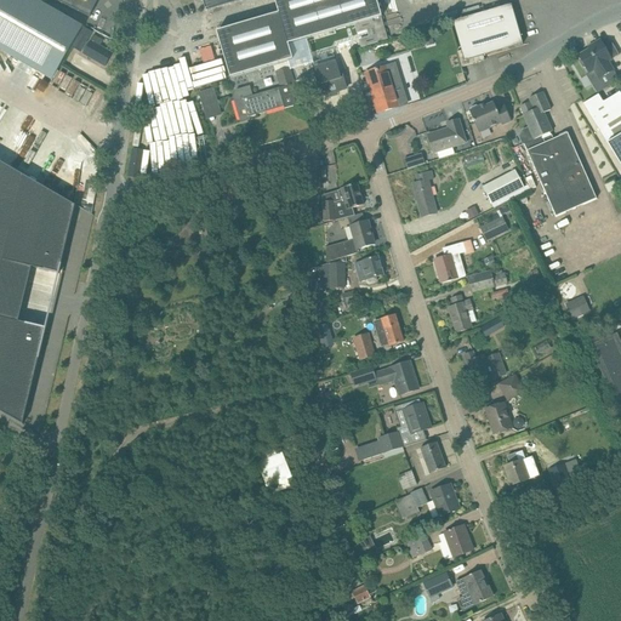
[(35,0),(0,0),(0,49),(52,79),(83,27),(35,0)]
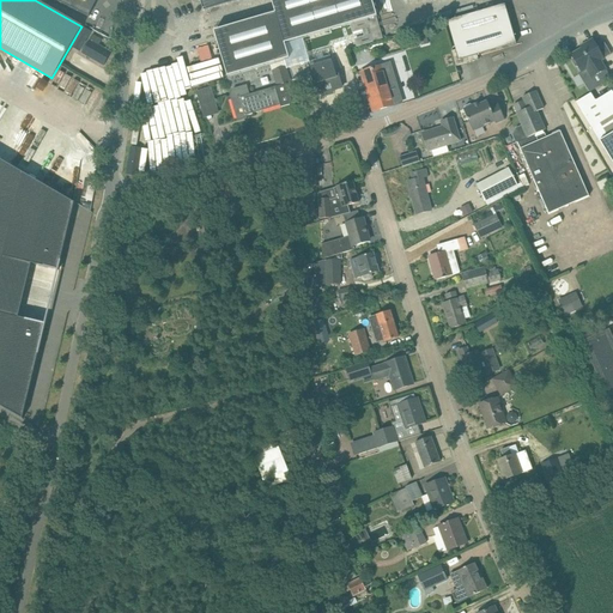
[(54,0),(89,17),(96,0),(54,0)]
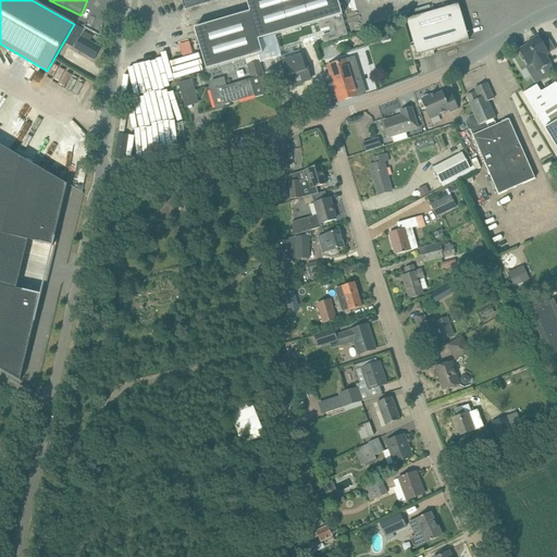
[(217,0),(182,0),(185,10),(217,0)]
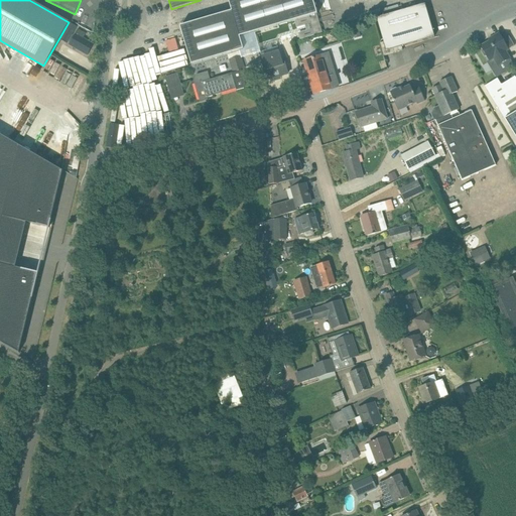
[(181,26),(180,26),(189,57),(191,65),(244,49),(240,37),(317,14),(313,0),(228,0),(232,11),(181,26)]
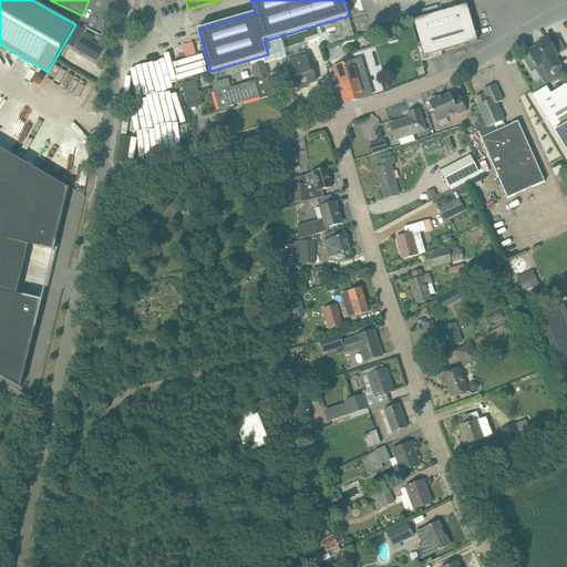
[(477,40),(467,4),(414,20),(422,47),(418,48),(422,61),(443,55),(442,51),(477,40)]
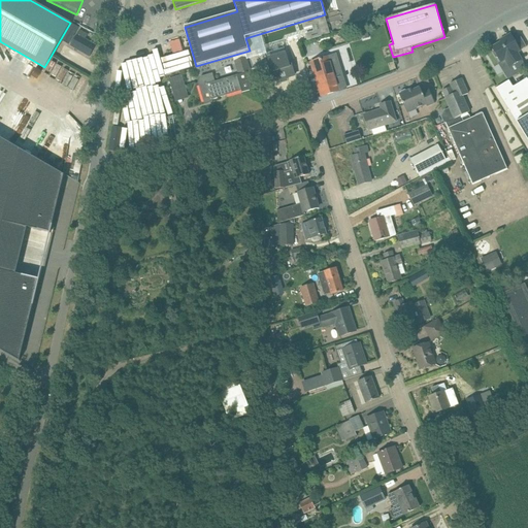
[(79,28),(71,24),(61,41),(69,45),(79,28)]
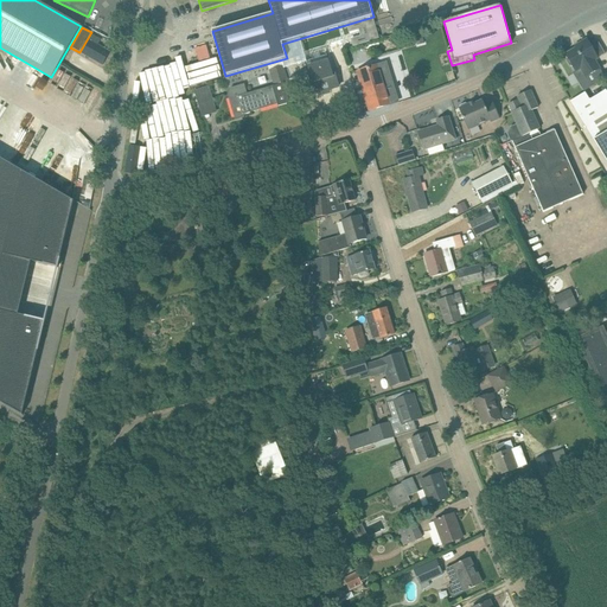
[(100,40),(91,34),(81,51),(102,64),(109,52),(97,45),(100,40)]
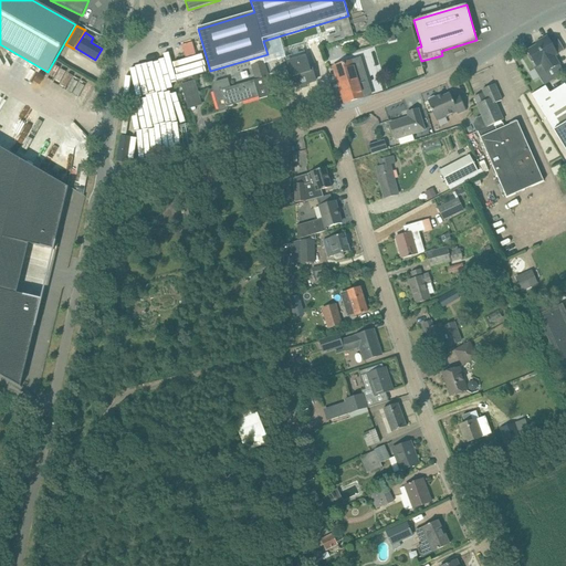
[(394,32),(386,34),(388,43),(396,41),(394,32)]
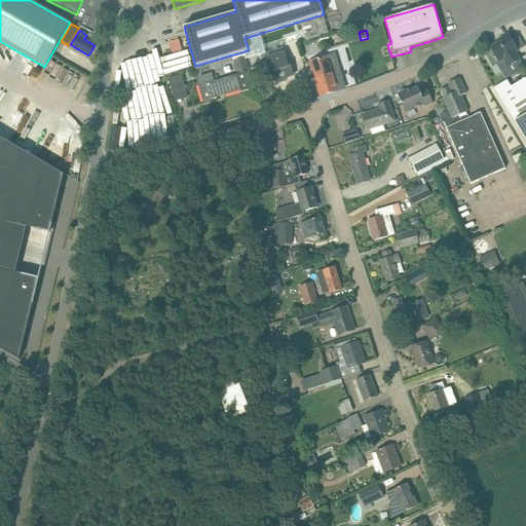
[(509,34),(502,38),(498,40),(499,42),(490,47),(499,63),(503,60),(508,68),(520,60),(516,52),(525,47),(518,35),(512,38),(509,34)]
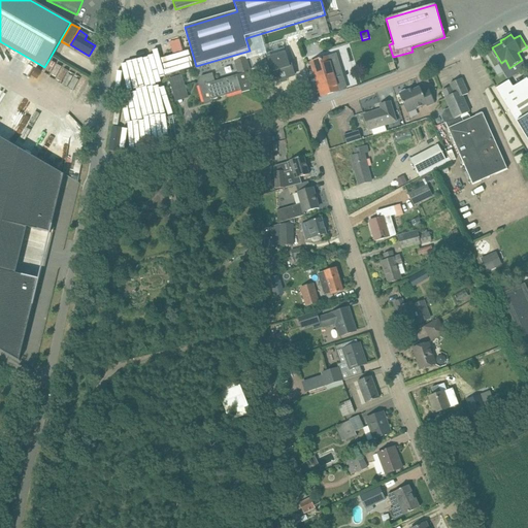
[(290,66),(286,52),(267,57),(272,71),(269,71),(272,81),(295,74),(292,65),(290,66)]
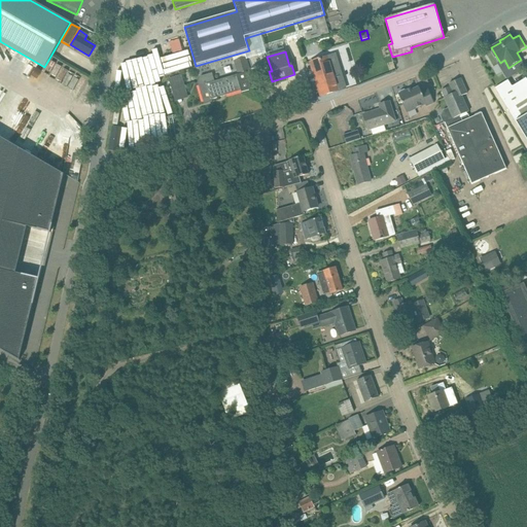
[(265,66),(261,54),(248,58),(251,70),(265,66)]
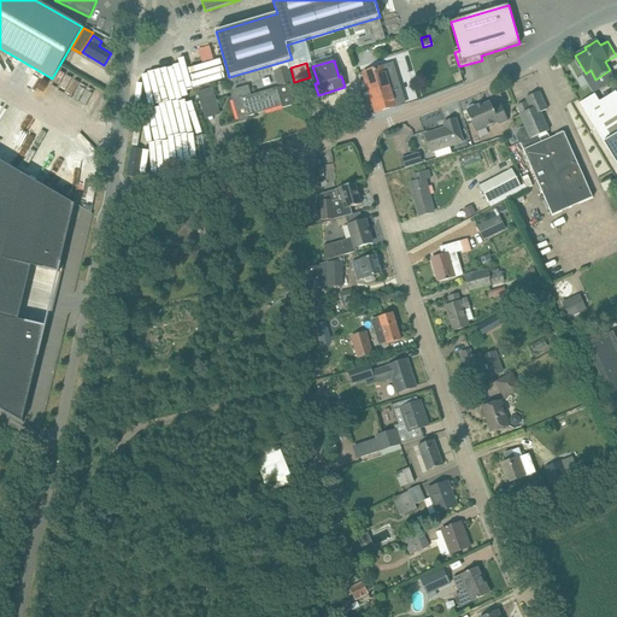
[(385,66),(364,72),(368,83),(375,109),(376,112),(397,106),(395,103),(403,100),(394,75),(387,77),(385,66)]
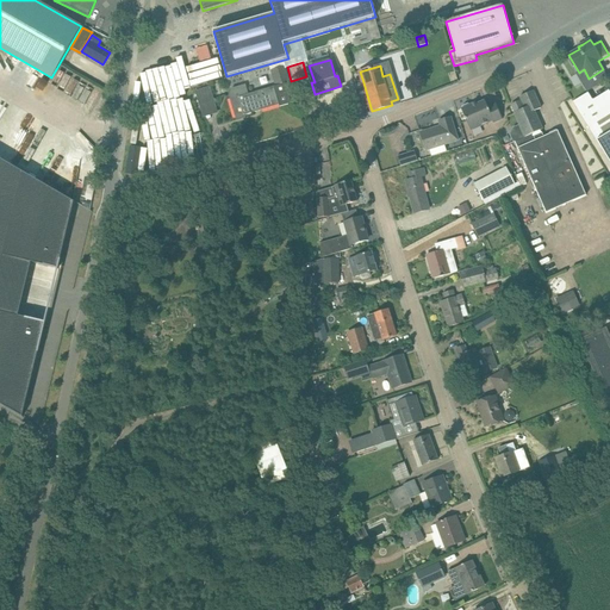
[(288,80),(285,67),(271,70),(275,85),(288,80)]
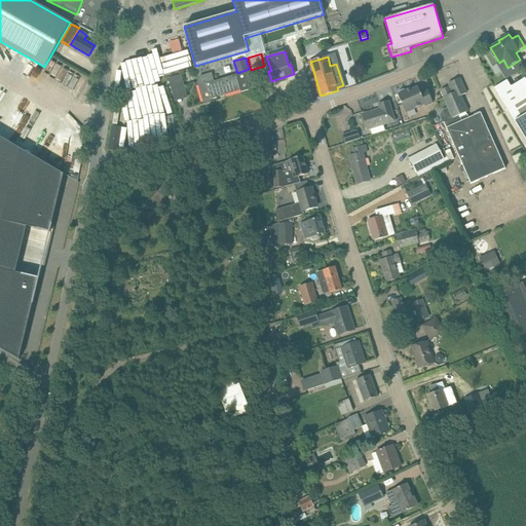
[(247,72),(236,75),(214,81),(212,73),(199,77),(197,82),(203,102),(240,90),(241,92),(249,89),(251,86),(247,72)]
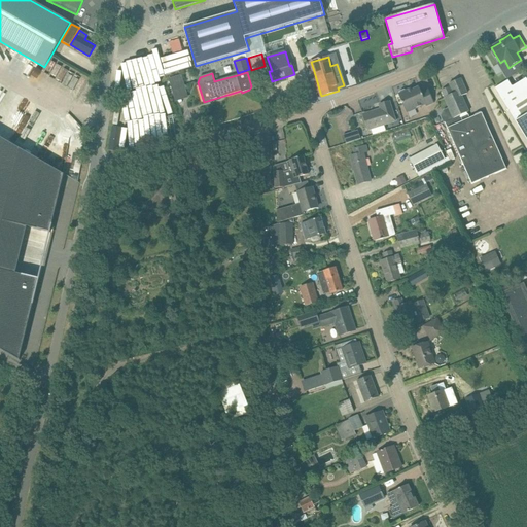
[(185,88),(181,75),(169,79),(173,91),(185,88)]
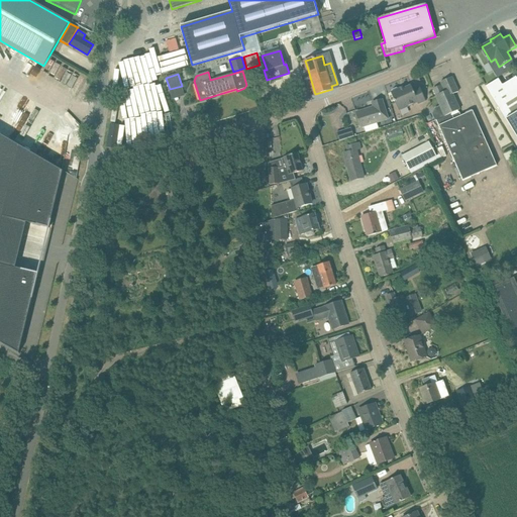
[(452,94),(458,92),(451,77),(440,82),(442,85),(441,86),(441,85),(433,89),(436,95),(436,96),(445,116),(458,110),(459,110),(452,94)]
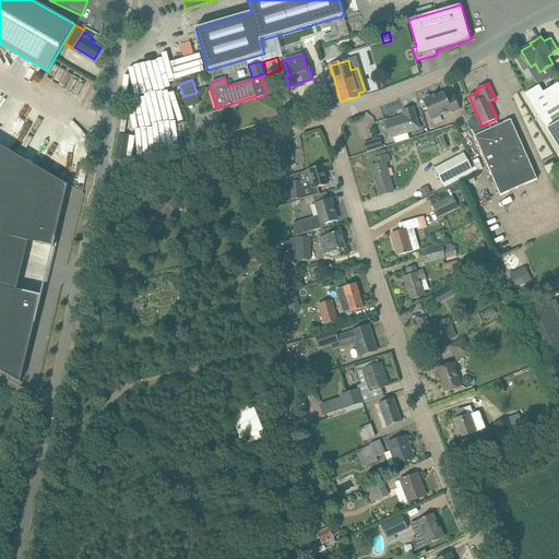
[(539,85),(526,93),(558,149),(558,84),(543,92),(539,85)]
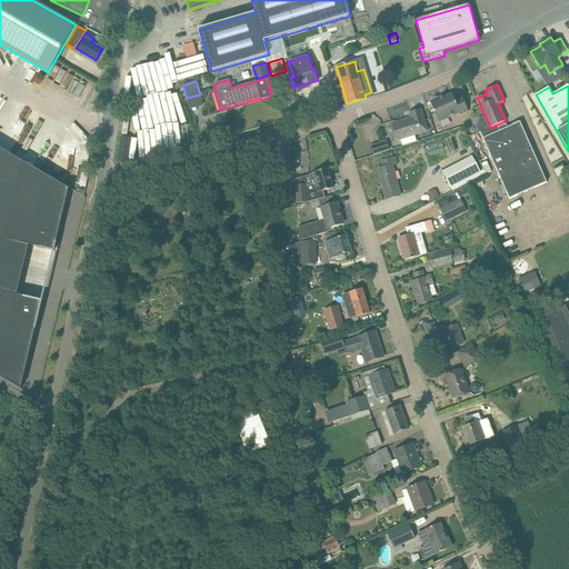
[(430,101),(435,112),(439,122),(460,113),(460,115),(469,111),(467,106),(462,96),(455,99),(452,95),(441,99),(440,97),(430,101)]
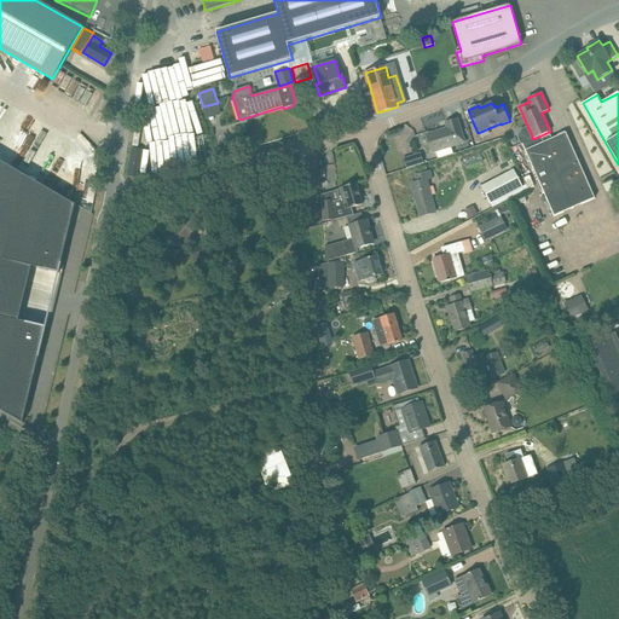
[(464,143),(461,131),(457,120),(445,123),(447,128),(427,134),(433,152),(464,143)]
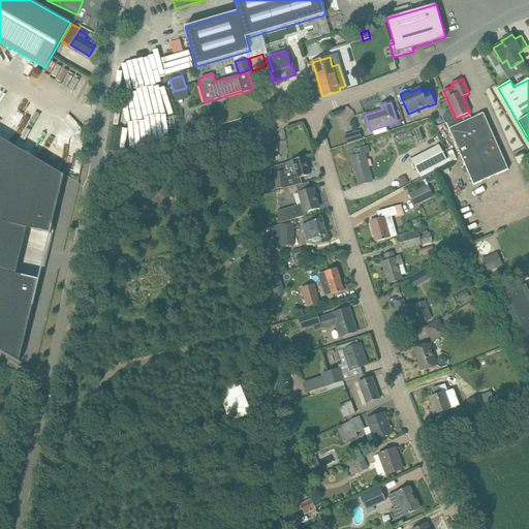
[(446,123),(464,163),(473,184),(507,169),(484,114),(472,119),(469,113),(456,119),(446,123)]
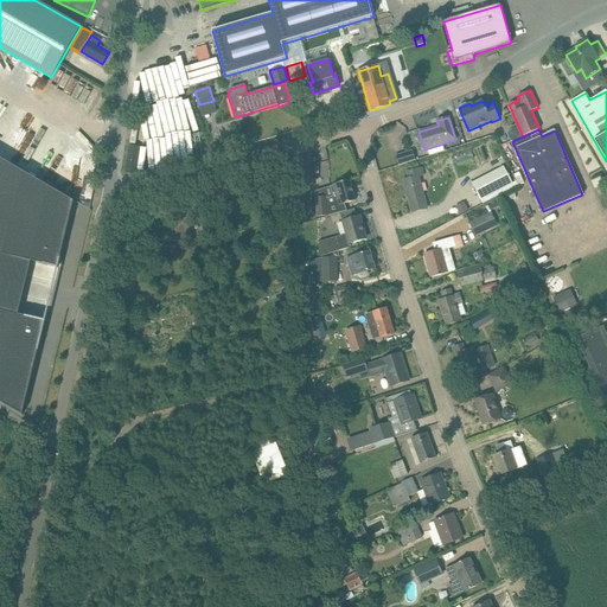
[(398,165),(415,160),(413,149),(396,155),(398,165)]
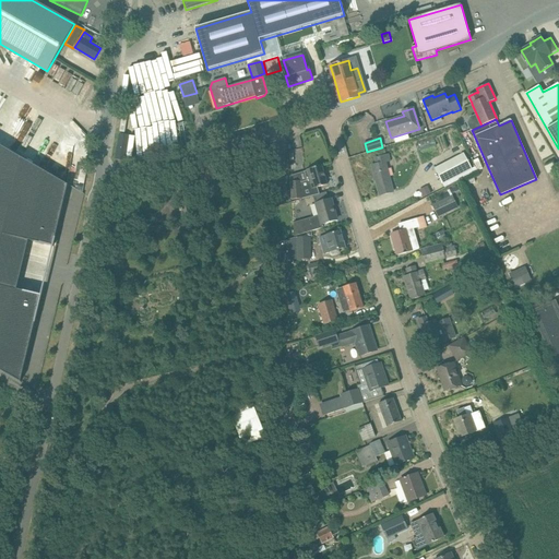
[(0,145),(0,247),(3,235),(22,158),(0,145)]
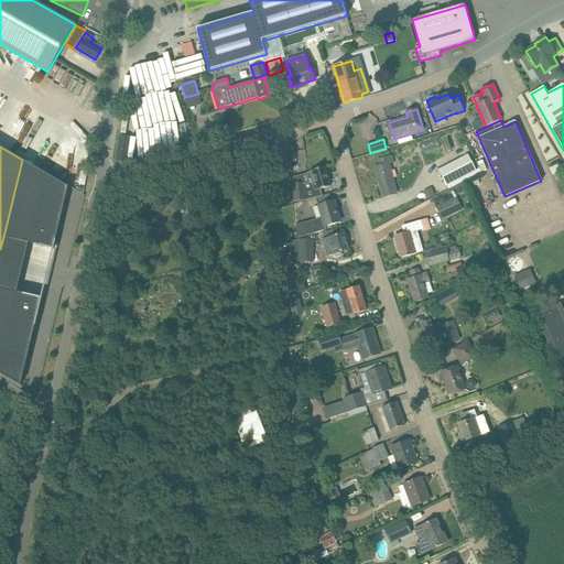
[(303,151),(293,152),(294,166),(303,165),(303,151)]
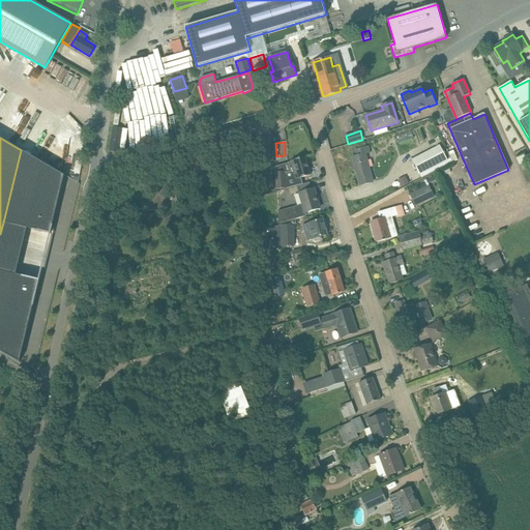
[(451,158),(447,159),(440,145),(412,159),(421,177),(452,162),(451,158)]
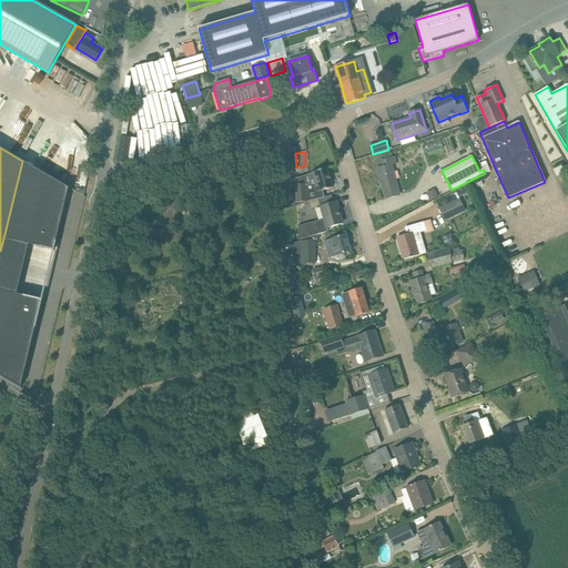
[(393,165),(396,164),(394,158),(382,161),(383,166),(378,169),(386,199),(401,195),(393,165)]
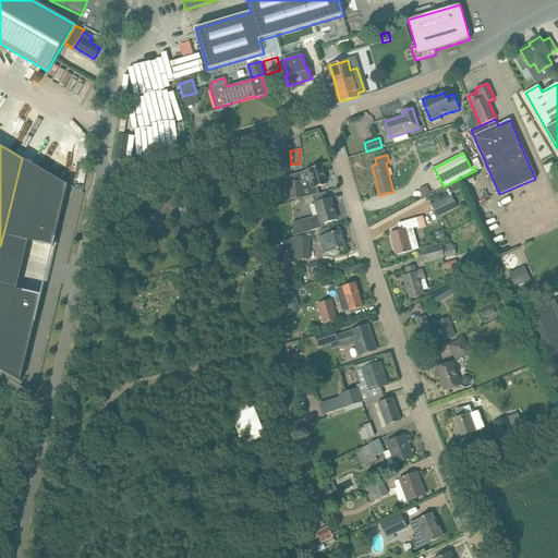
[(22,158),(3,234),(28,240),(53,246),(69,185),(22,158)]
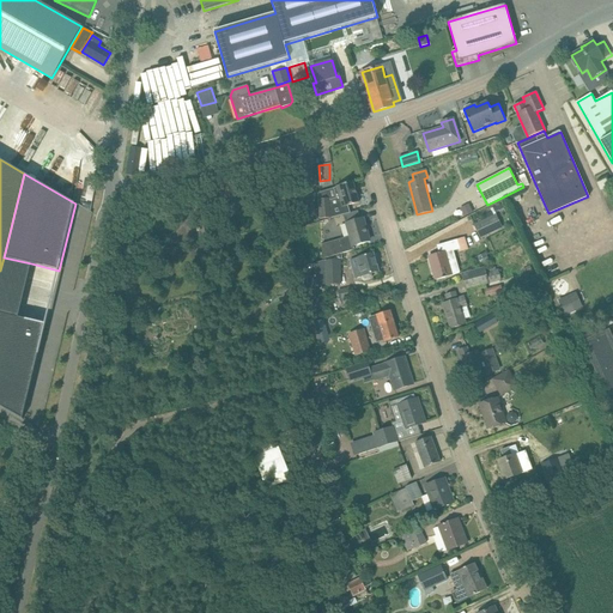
[(331,218),(353,212),(352,205),(359,202),(353,181),(337,187),(334,188),(337,199),(331,200),(331,198),(319,199),(320,220),(331,218)]
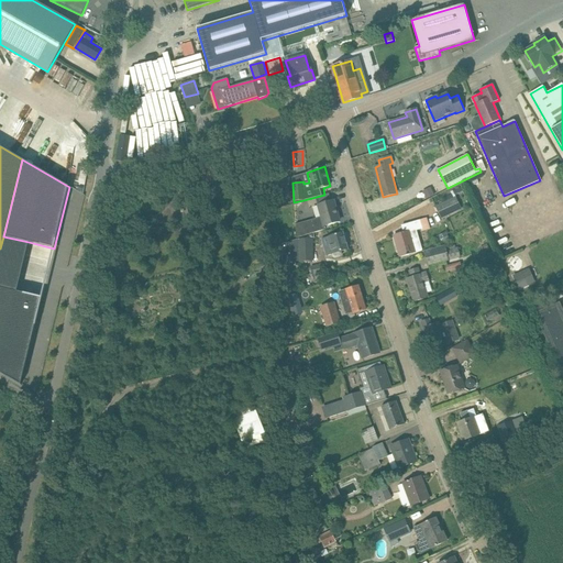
[(441,219),(462,209),(455,195),(463,190),(461,186),(451,191),(452,195),(444,198),(445,201),(434,206),(441,219)]
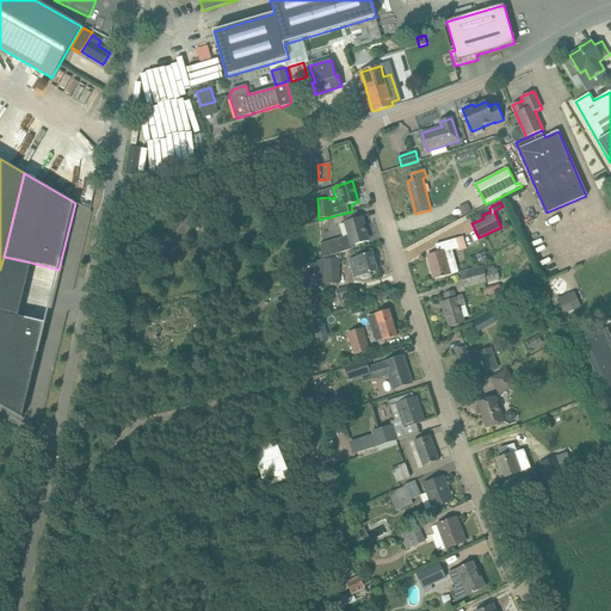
[(362,217),(351,221),(345,222),(349,235),(321,244),(322,258),(353,250),(352,245),(368,241),(364,228),(365,228),(362,217)]
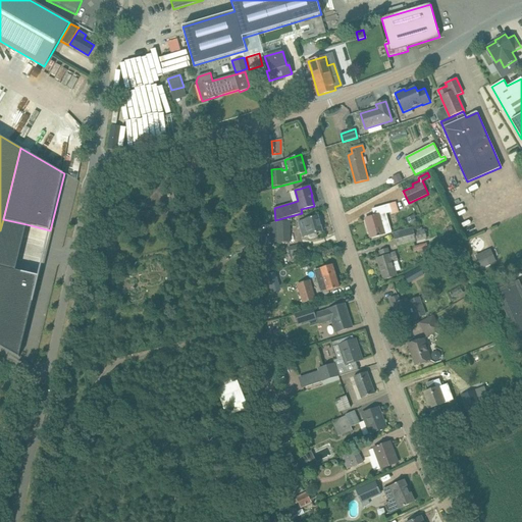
[(177,196),(176,196),(179,204),(185,202),(186,202),(184,194),(183,194),(177,196)]
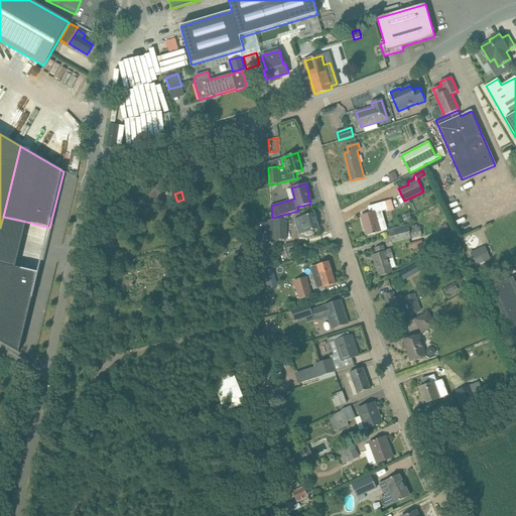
[(370,213),(361,216),(367,236),(387,230),(382,212),(386,210),(387,212),(394,210),(391,200),(368,207),(370,213)]
